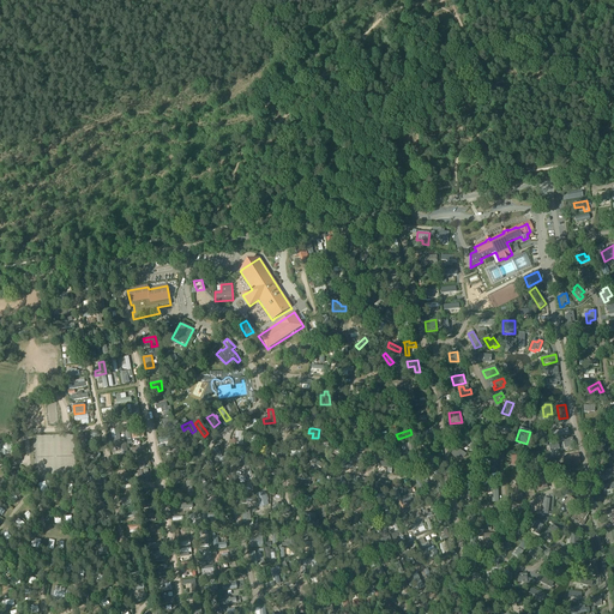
[(541,434),(537,434),(535,444),(539,445),(540,443),(545,444),(547,434),(541,433),(541,434)]
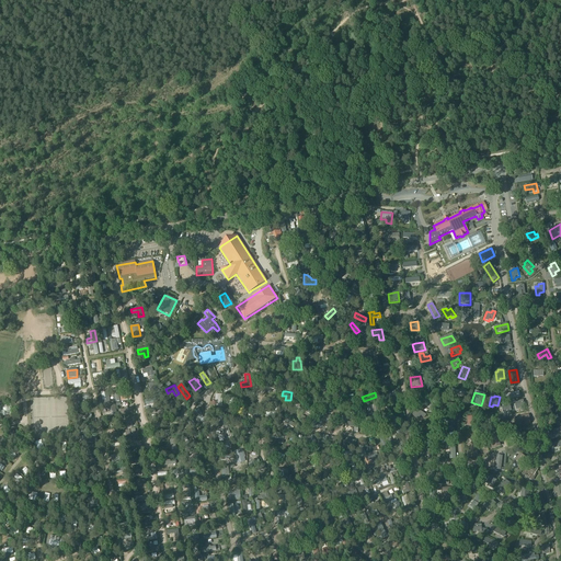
[(523,400),(515,402),(516,410),(525,409),(523,400)]
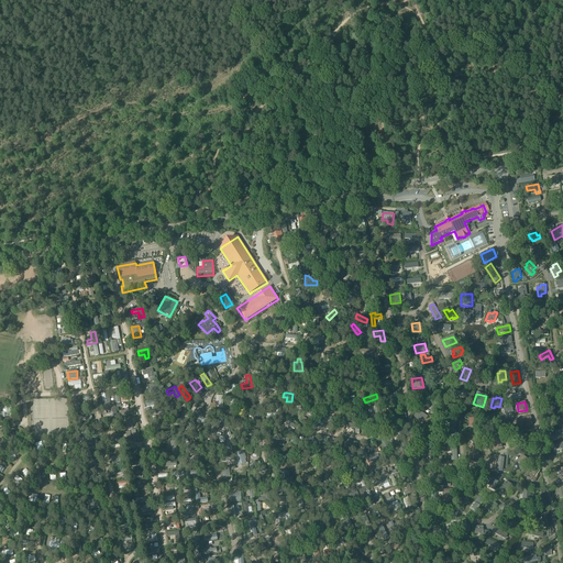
[(551,403),(541,405),(542,409),(544,409),(544,412),(554,411),(554,407),(552,407),(551,403)]
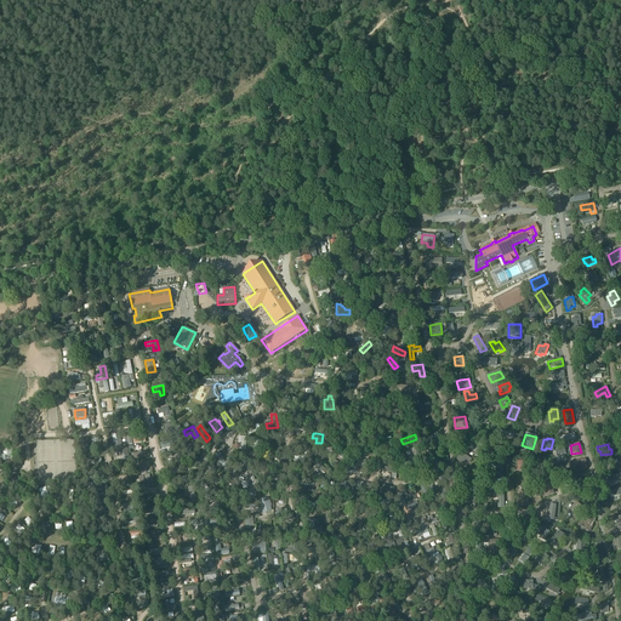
[(195,445),(184,446),(186,459),(192,457),(191,450),(195,450),(195,445)]
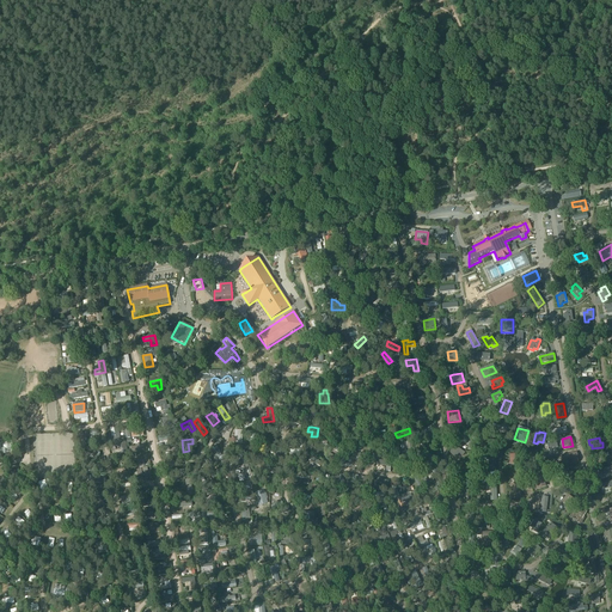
[(494,440),(482,440),(482,450),(493,450),(494,440)]
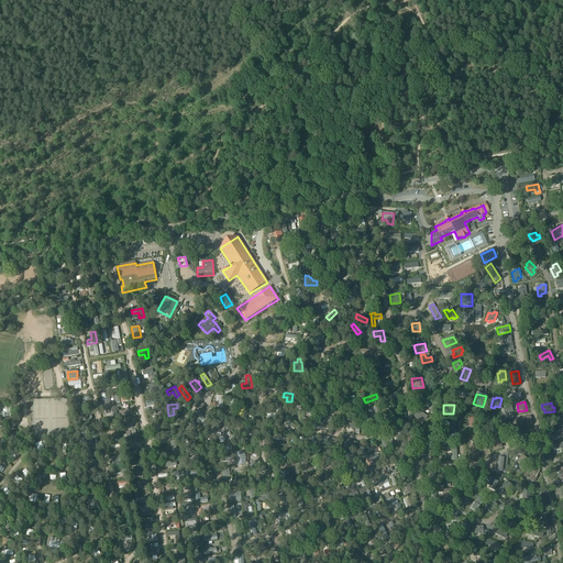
[(511,405),(504,406),(505,415),(512,412),(511,405)]
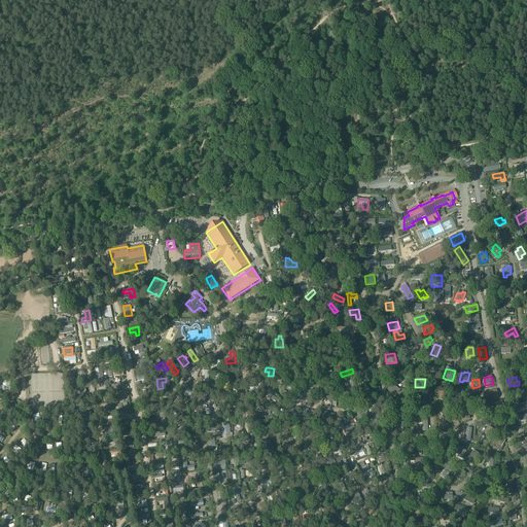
[(10,382),(9,382),(8,382),(6,383),(6,381),(2,382),(2,384),(0,384),(0,391),(11,389),(10,382)]
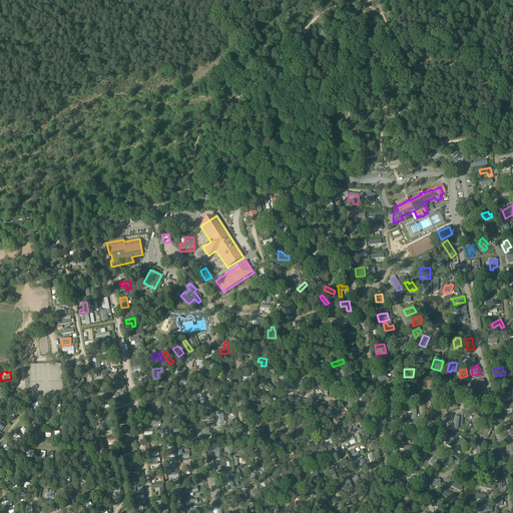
[(381,374),(377,380),(382,384),(384,380),(388,383),(390,380),(386,377),(381,374)]
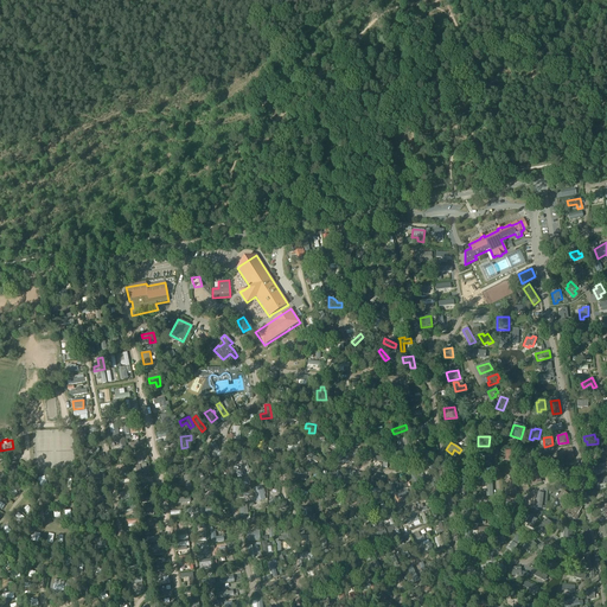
[(242,447),(228,453),(230,458),(244,452),(242,447)]
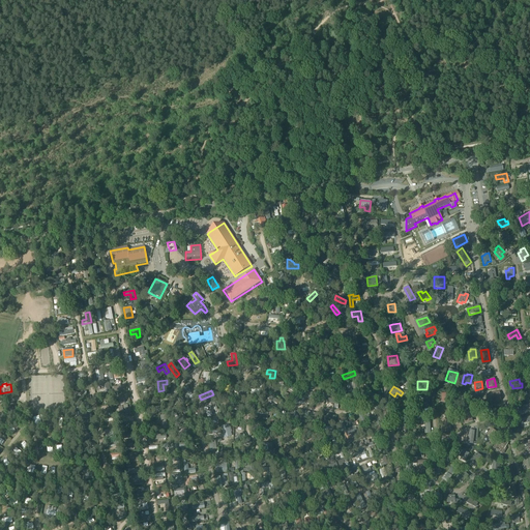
[(462,392),(458,392),(458,400),(462,400),(463,403),(466,403),(465,393),(462,393),(462,392)]
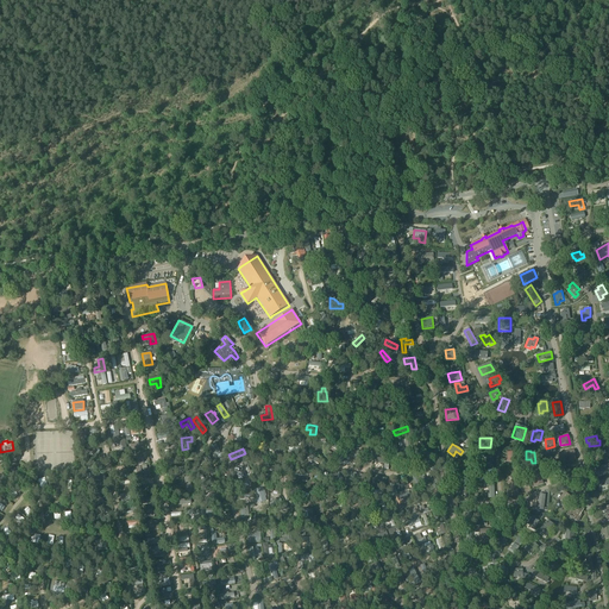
[(573,451),(559,453),(560,459),(569,457),(570,462),(576,460),(573,451)]
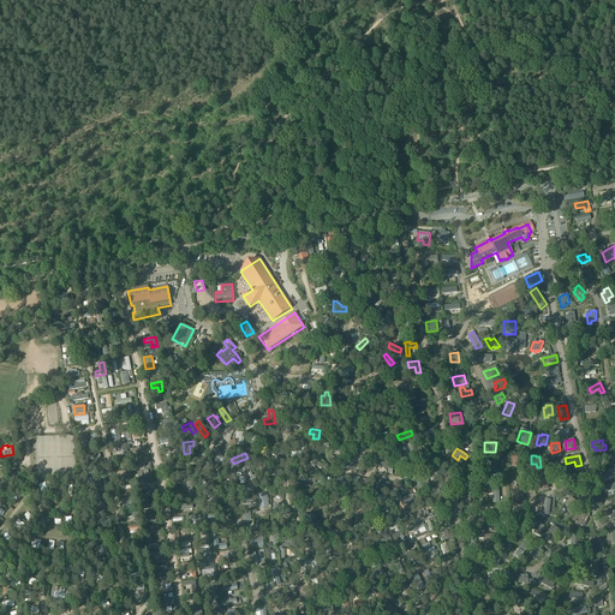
[(272,457),(266,457),(268,467),(281,466),(280,461),(272,463),(272,457)]
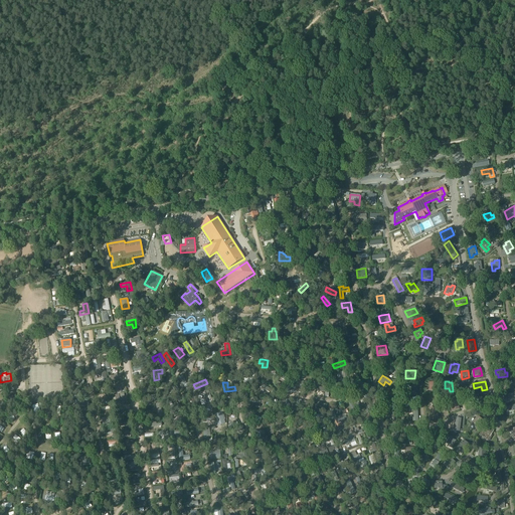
[(173,383),(170,385),(176,392),(179,390),(173,383)]
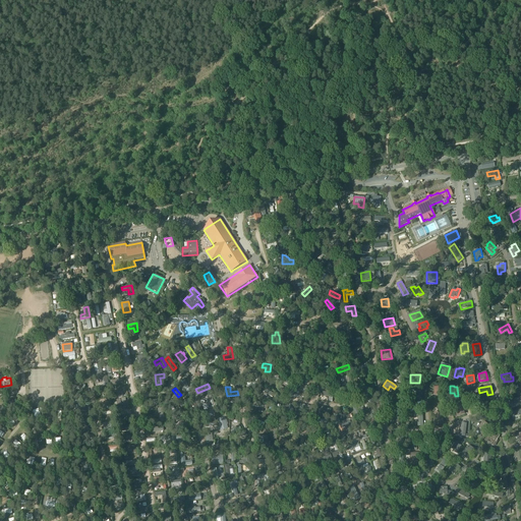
[(265,389),(264,392),(273,398),(274,395),(265,389)]
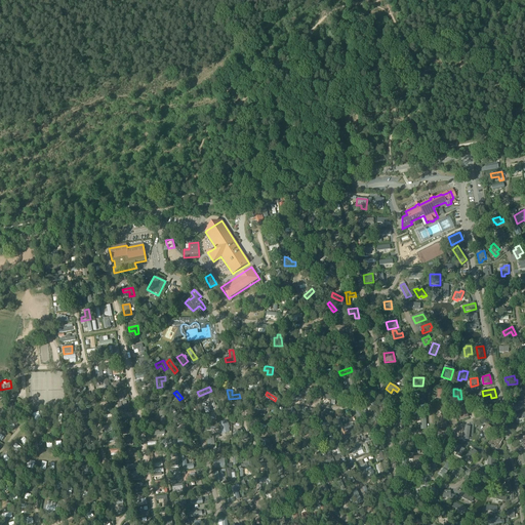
[(524,400),(513,404),(514,408),(524,405),(524,400)]
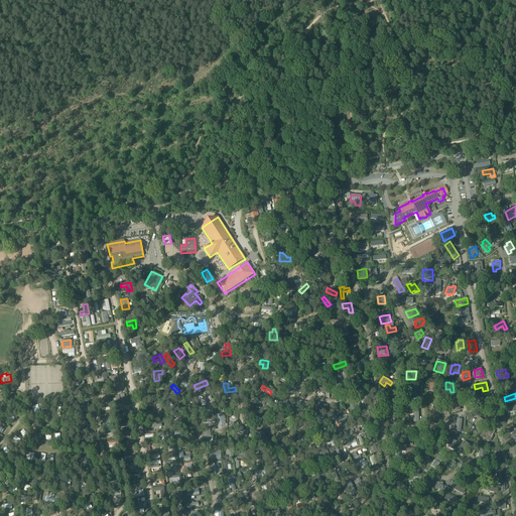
[(475,394),(468,398),(473,407),(481,404),(475,394)]
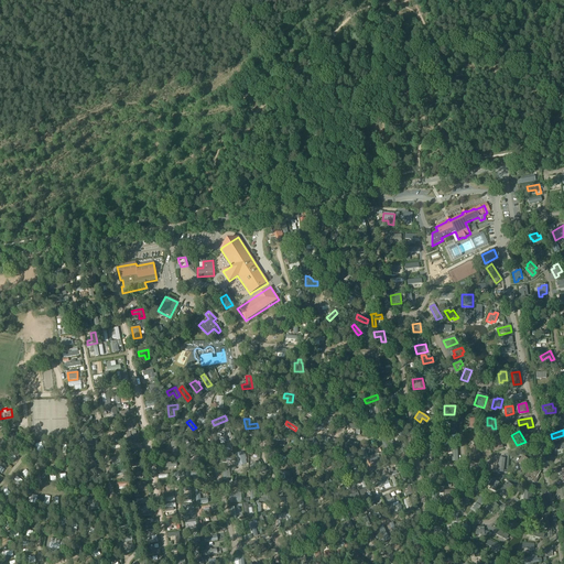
[(205,432),(195,437),(196,442),(206,436),(205,432)]
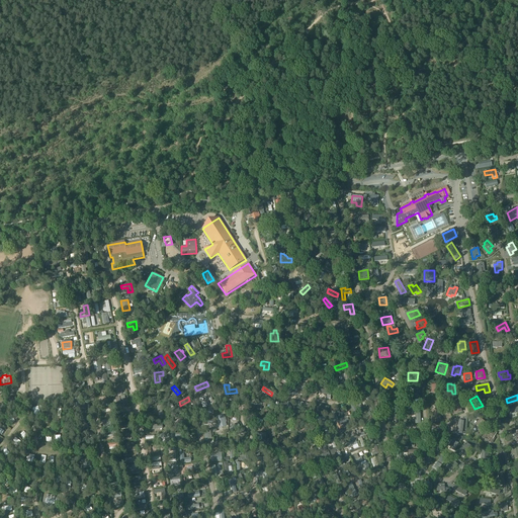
[(295,402),(293,412),(297,413),(298,407),(301,407),(303,407),(304,403),(295,402)]
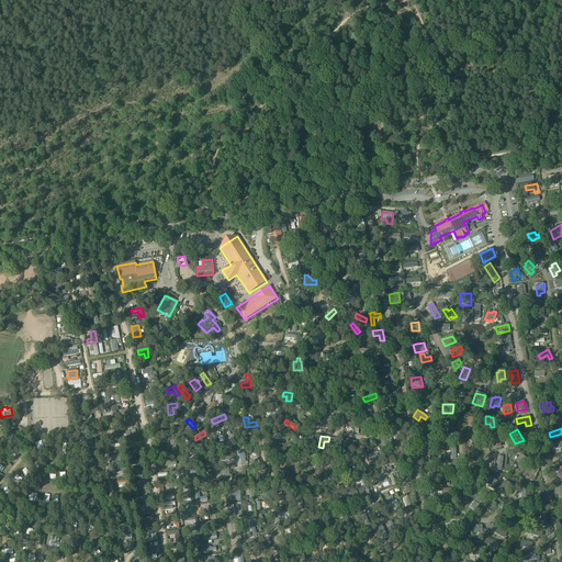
[(498,436),(490,438),(493,449),(502,446),(498,436)]
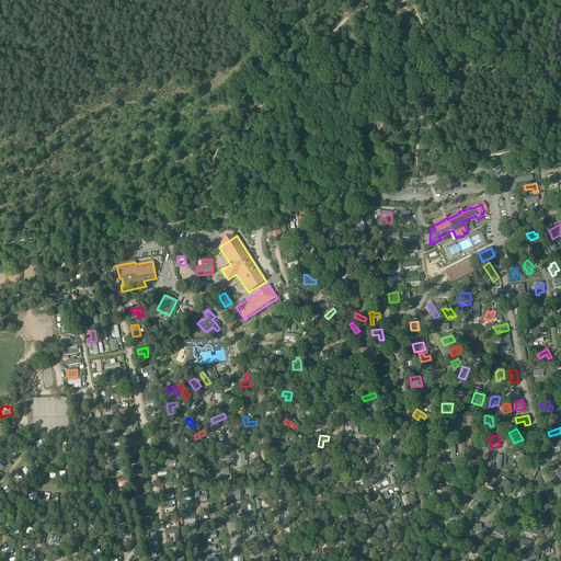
[(345,438),(344,443),(351,445),(350,449),(353,450),(356,442),(345,438)]
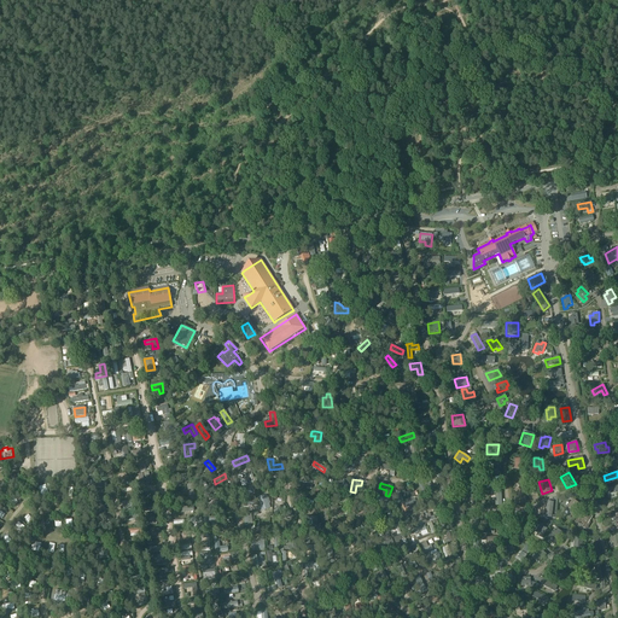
[(210,491),(204,494),(205,497),(220,491),(219,488),(210,491)]
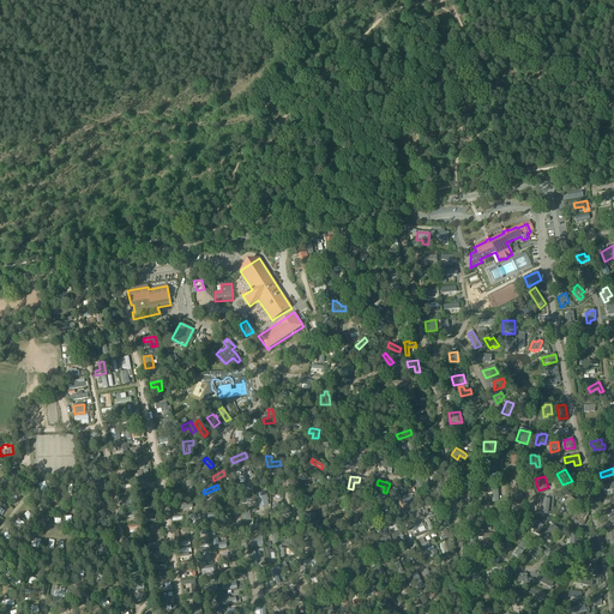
[(522,486),(511,488),(513,500),(523,498),(522,486)]
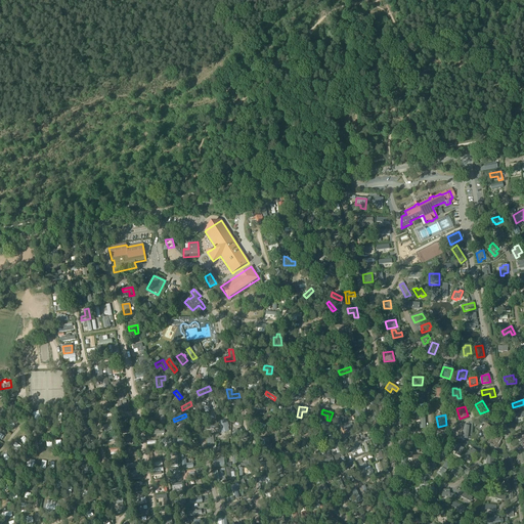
[(351,417),(342,419),(343,425),(352,422),(351,417)]
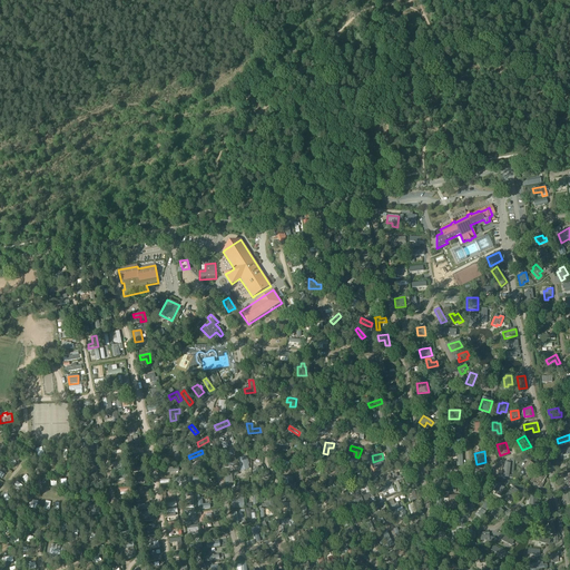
[(246,458),(237,460),(242,472),(249,470),(248,465),(249,465),(247,460),(246,460),(246,458)]
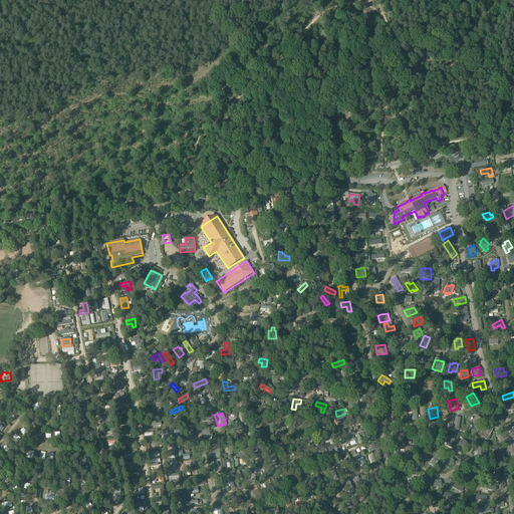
[(484,422),(476,415),(469,424),(477,431),(484,422)]
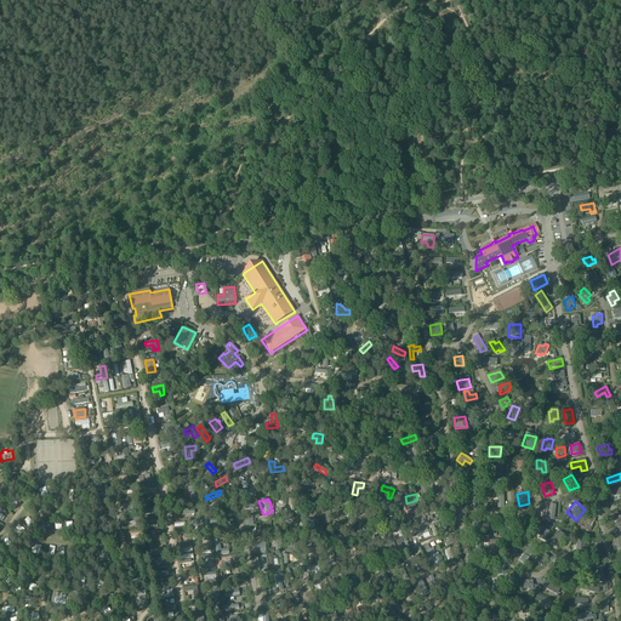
[(444,512),(440,514),(442,519),(451,516),(446,505),(442,506),(444,512)]
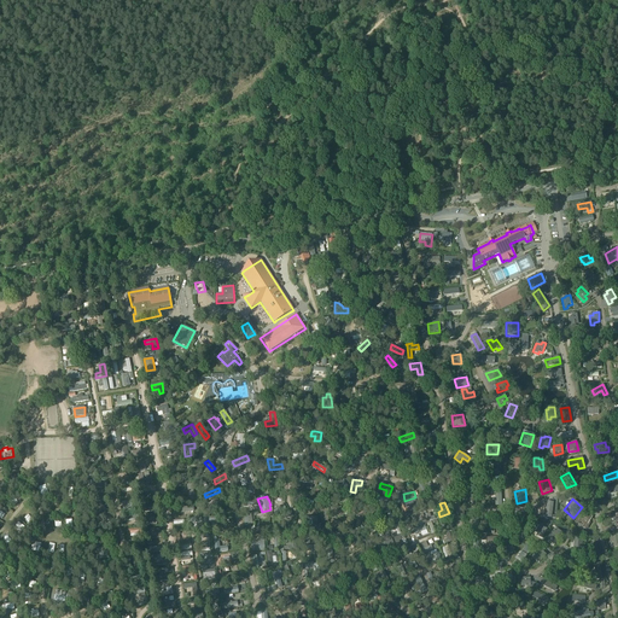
[(593,517),(583,511),(581,516),(579,514),(575,523),(578,525),(581,523),(584,525),(582,528),(587,530),(589,524),(593,517)]
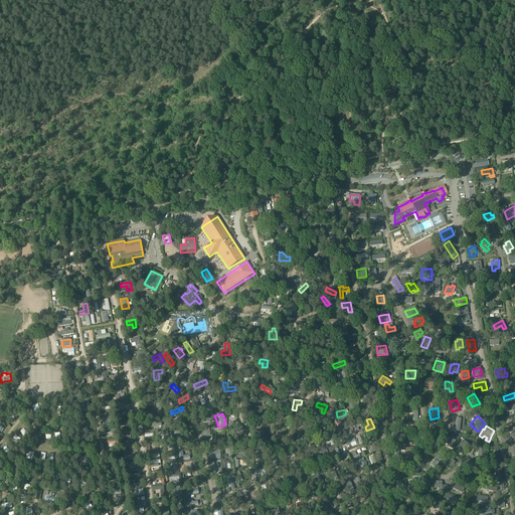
[(352,428),(345,431),(348,438),(355,436),(352,428)]
